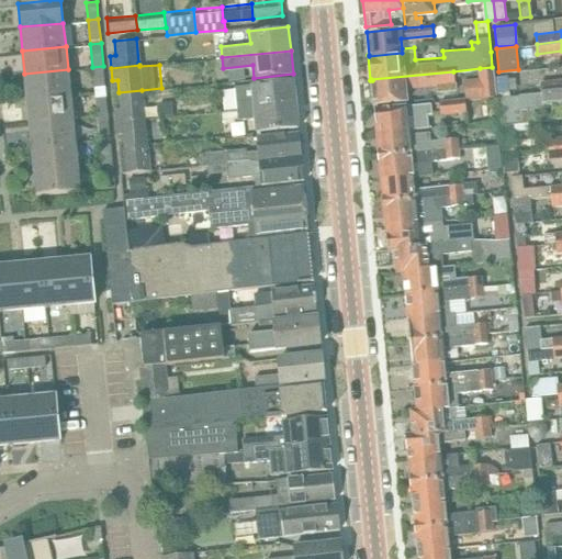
[(103,66),(92,67),(94,91),(105,90),(103,66)]
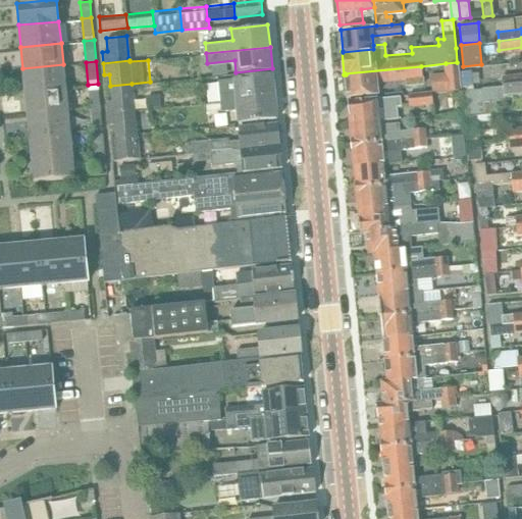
[(428,72),(430,90),(448,88),(460,87),(457,63),(442,64),(444,71),(428,72)]
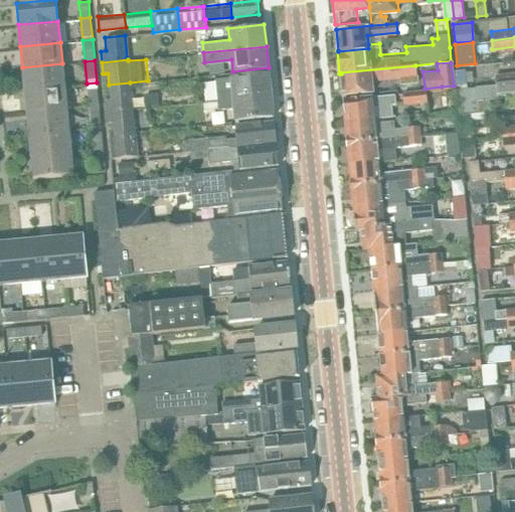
[(62,63),(22,67),(25,90),(64,86),(62,63)]
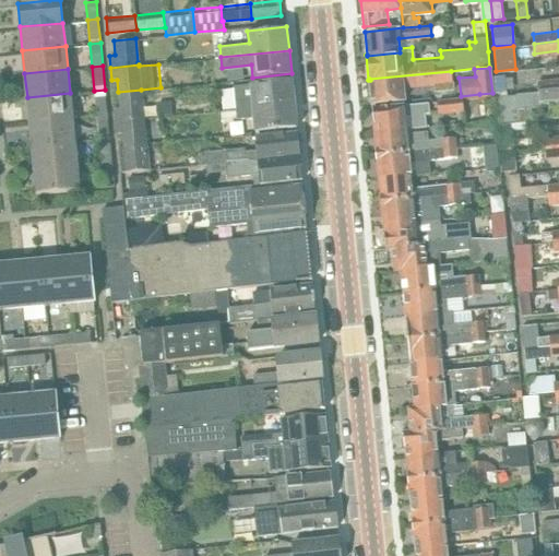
[(452,87),(451,71),(369,79),(370,80),(372,103),(393,101),(404,99),(403,85),(436,82),(437,90),(452,87)]
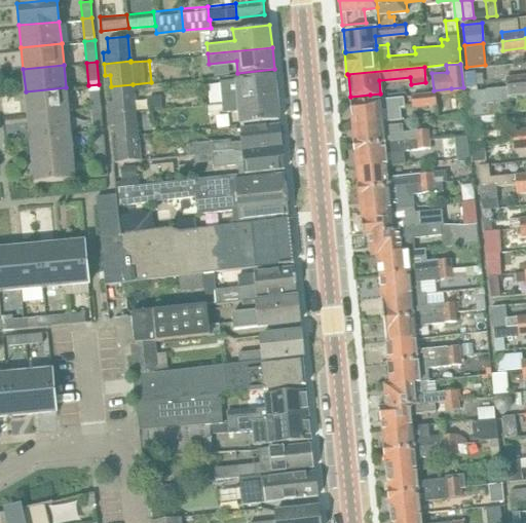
[(465,89),(477,88),(475,70),(464,71),(465,89)]
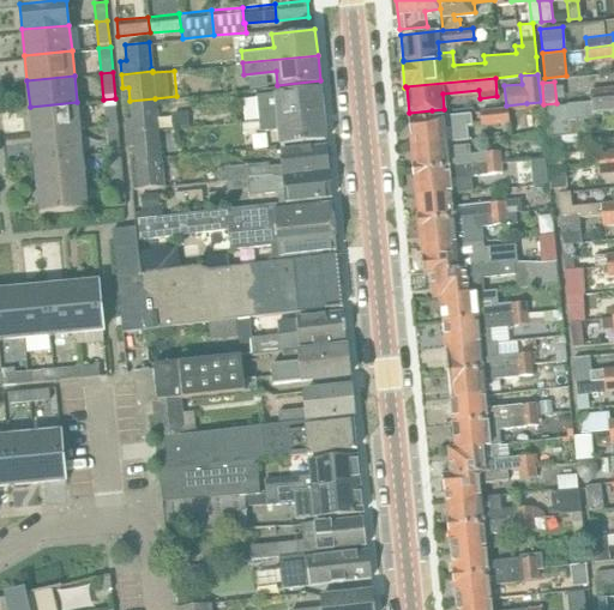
[(320,85),(275,90),(256,92),(258,118),(324,112),(320,85)]
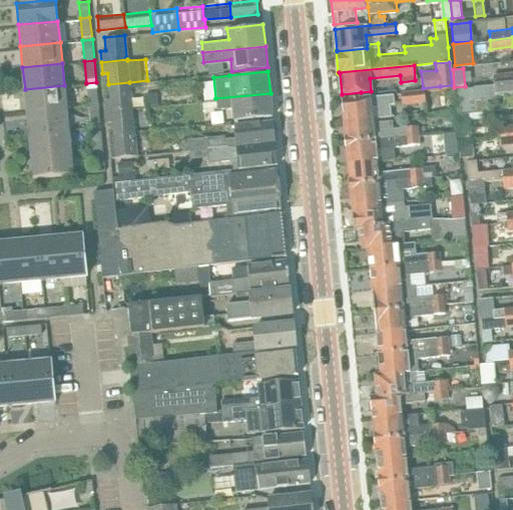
[(512,71),(493,74),(494,83),(512,80),(512,71)]
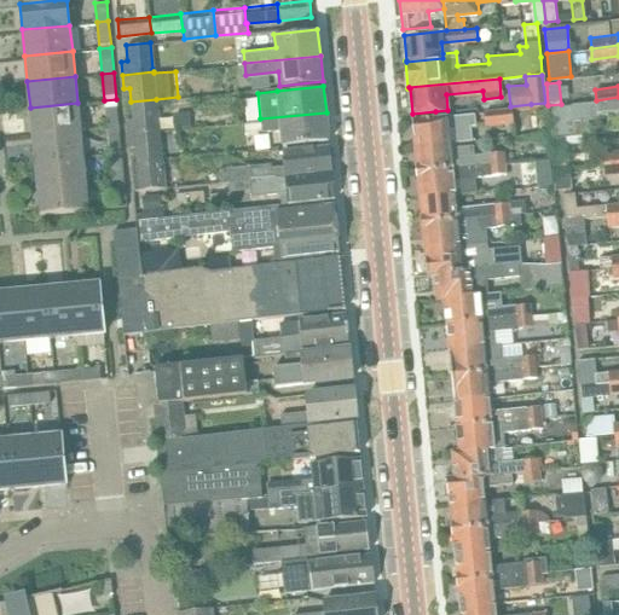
[(618,97),(596,100),(561,104),(548,105),(551,133),(573,131),(571,114),(618,109),(618,97)]
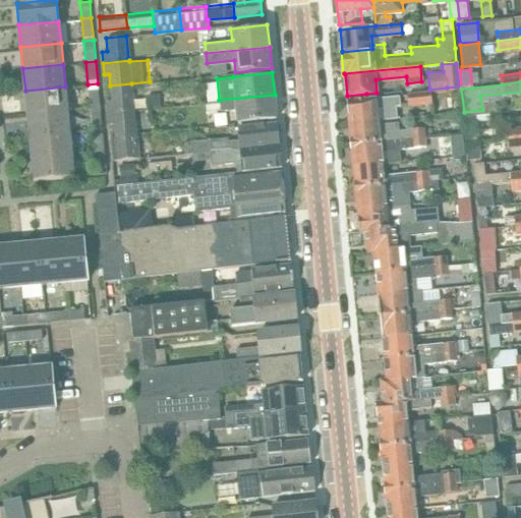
[(100,105),(98,83),(88,84),(91,106),(100,105)]
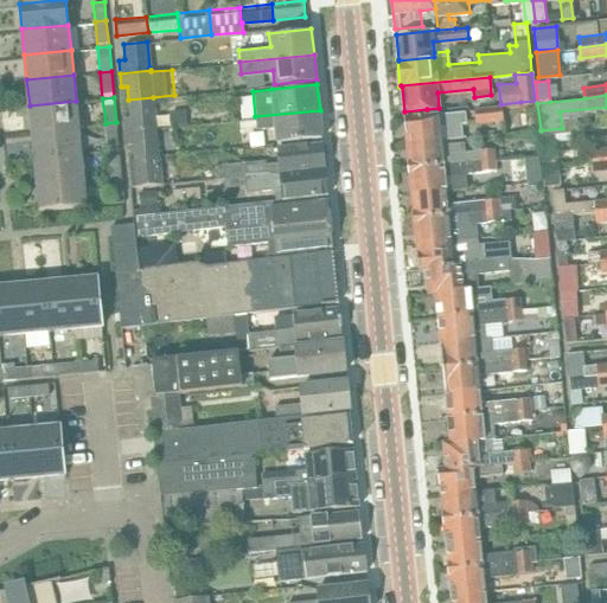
[(153,97),(128,100),(131,116),(125,116),(126,129),(155,126),(153,97)]
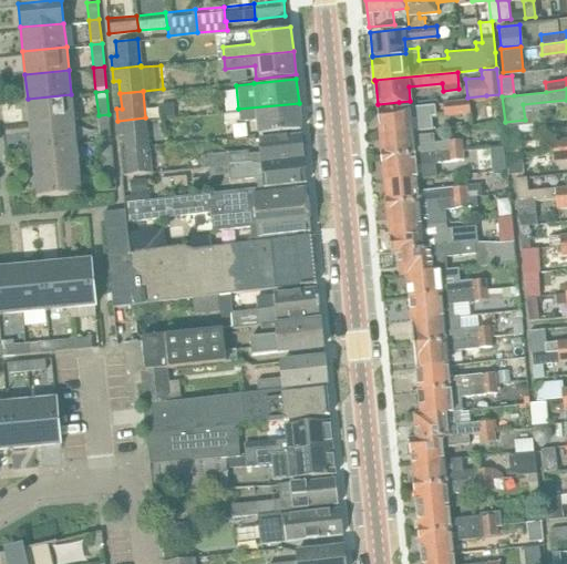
[(73,119),(71,94),(28,99),(30,122),(73,119)]
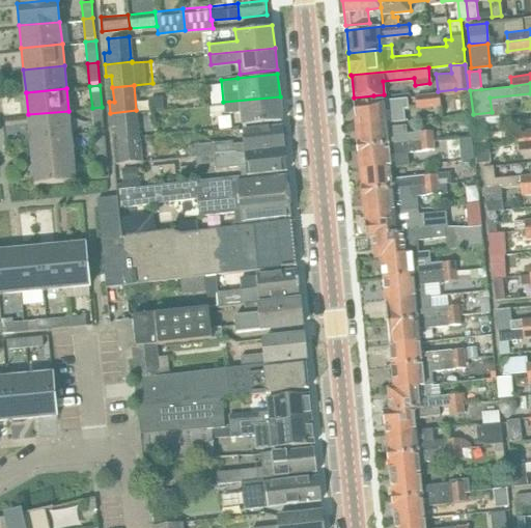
[(441,93),(417,95),(418,106),(442,104),(441,93)]
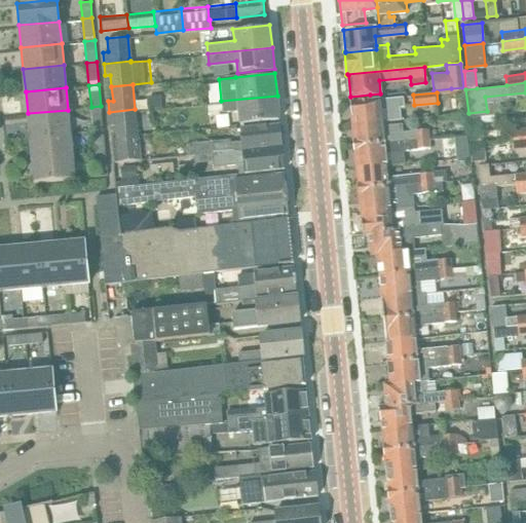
[(277,96),(221,101),(222,110),(238,108),(239,122),(279,118),(277,96)]
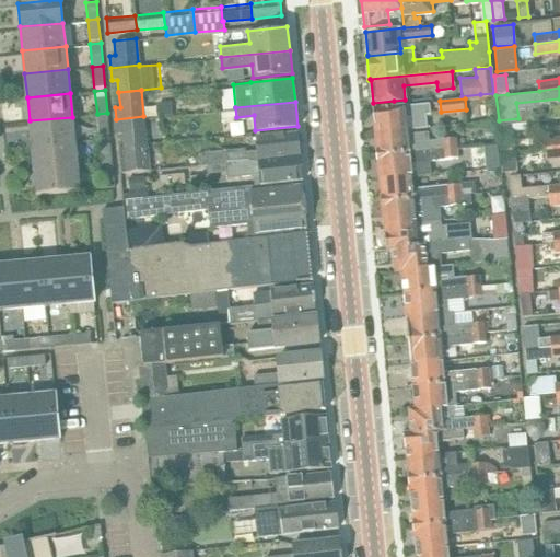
[(375,130),(406,127),(427,125),(426,112),(431,112),(430,102),(373,107),(375,130)]
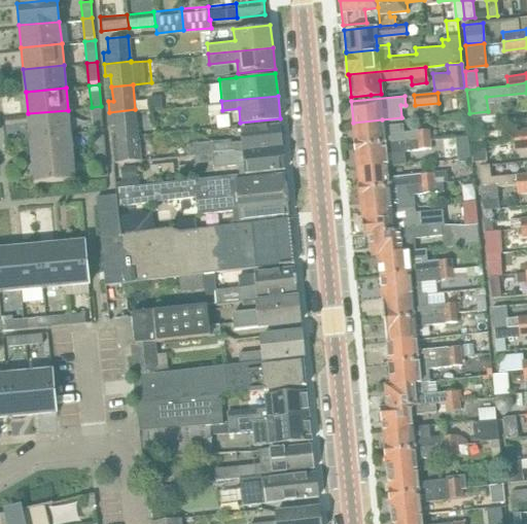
[(162,97),(149,98),(150,108),(163,107),(162,97)]
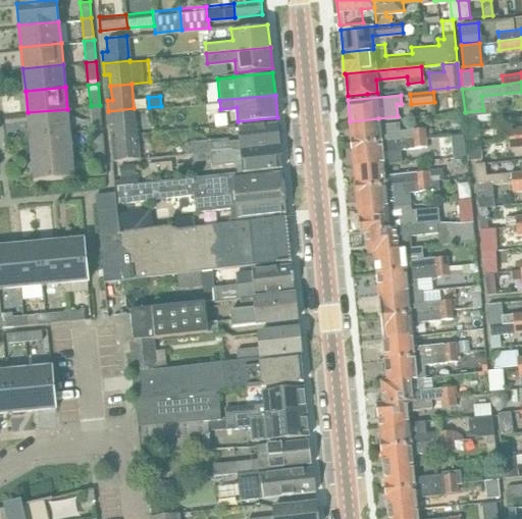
[(102,122),(100,105),(91,106),(92,123),(102,122)]
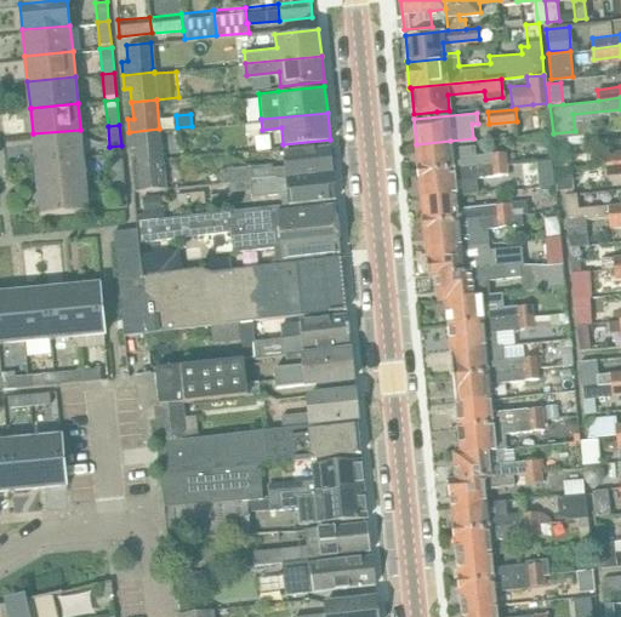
[(159,129),(129,132),(130,147),(136,147),(137,161),(161,159),(159,129)]
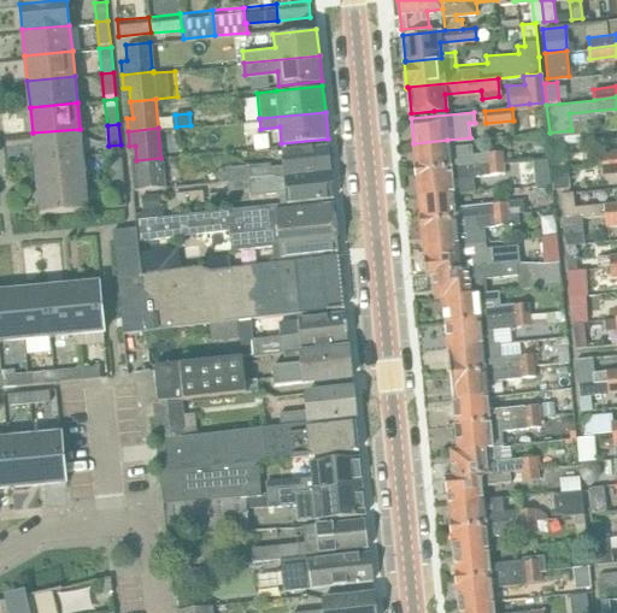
[(82,154),(80,129),(33,133),(35,159),(82,154)]
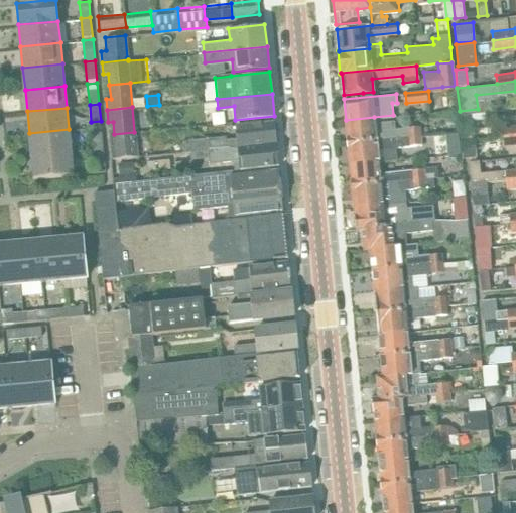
[(483,137),(482,128),(480,114),(460,116),(463,139),(474,138),(483,137)]
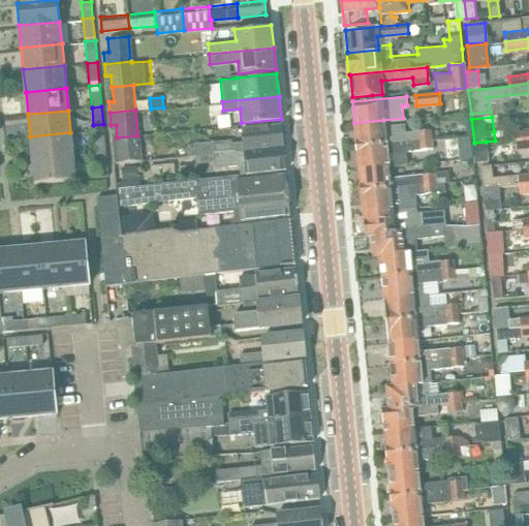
[(383,120),(354,123),(356,146),(410,141),(409,130),(385,132),(383,120)]
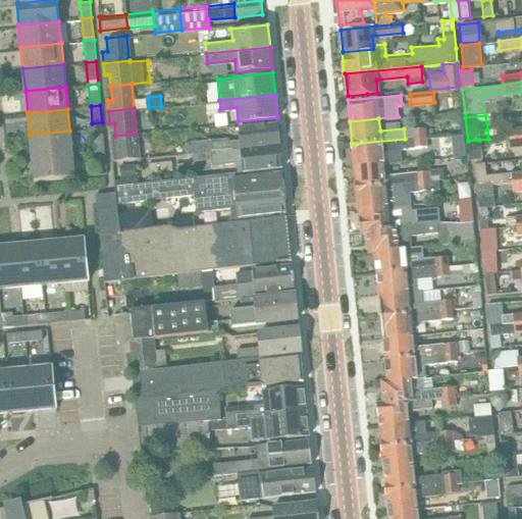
[(238,125),(239,137),(228,138),(228,136),(194,140),(195,151),(210,149),(228,147),(241,147),(279,143),(277,121),(238,125)]
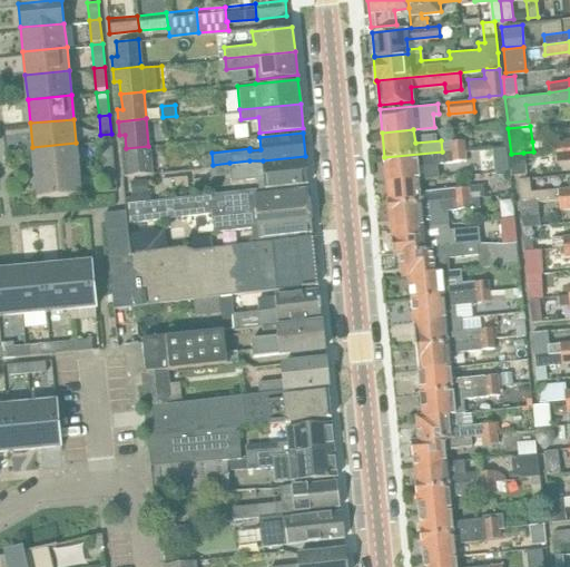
[(569,137),(532,142),(533,152),(554,149),(569,148),(569,137)]
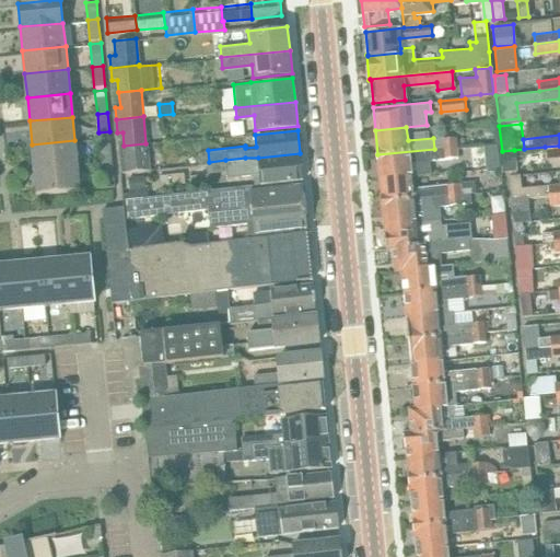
[(442,148),(456,147),(455,136),(441,137),(442,148)]
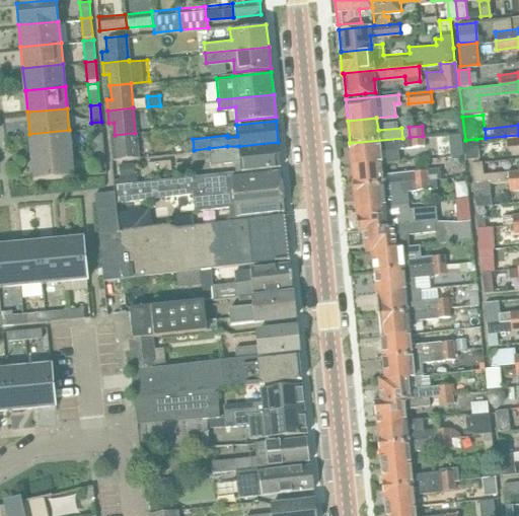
[(71,152),(69,130),(29,134),(31,155),(71,152)]
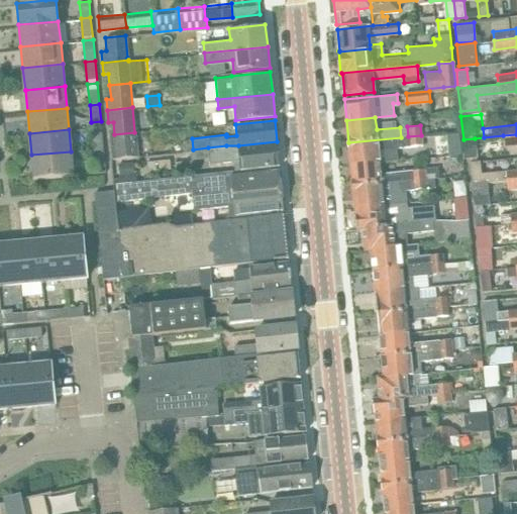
[(94,148),(103,147),(102,131),(92,132),(94,148)]
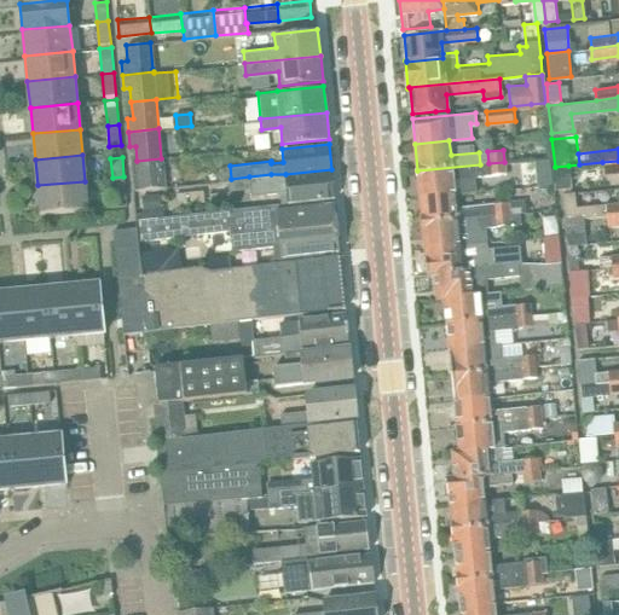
[(137,161),(139,189),(163,186),(161,158),(137,161)]
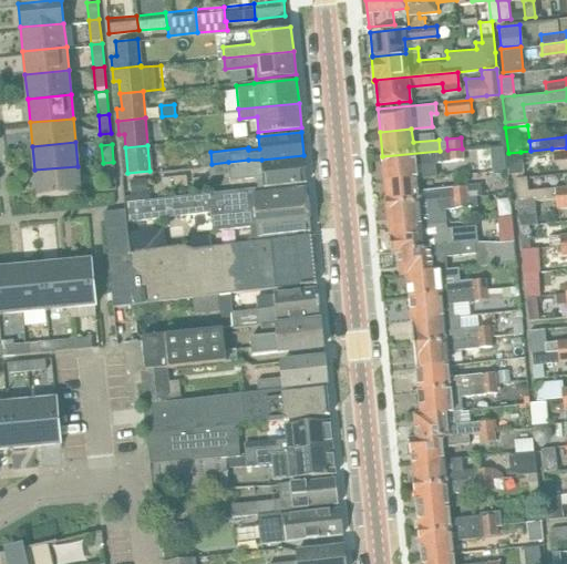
[(566,147),(552,149),(553,160),(566,157),(566,147)]
